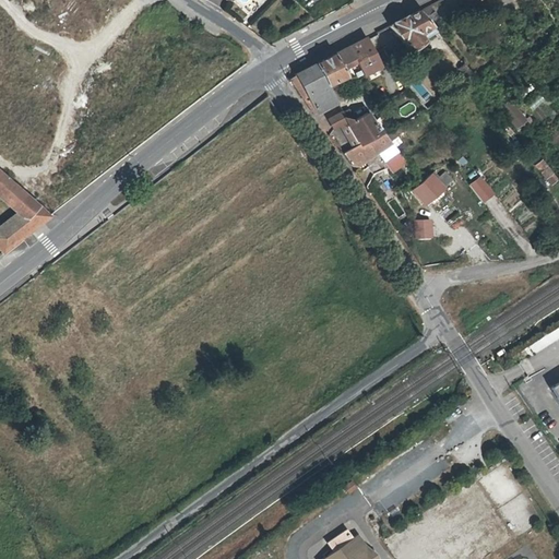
[(418,10),(428,21),(437,16),(428,4),(418,10)]
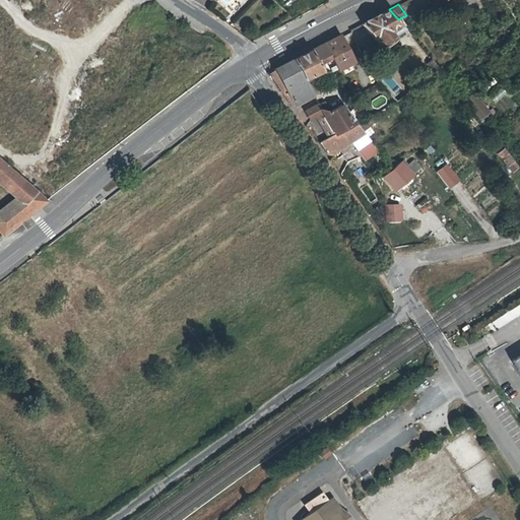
[(398,19),(389,9),(362,23),(367,29),(380,46),(384,43),(385,45),(392,39),(390,38),(392,36),(389,30),(400,22),(398,19)]
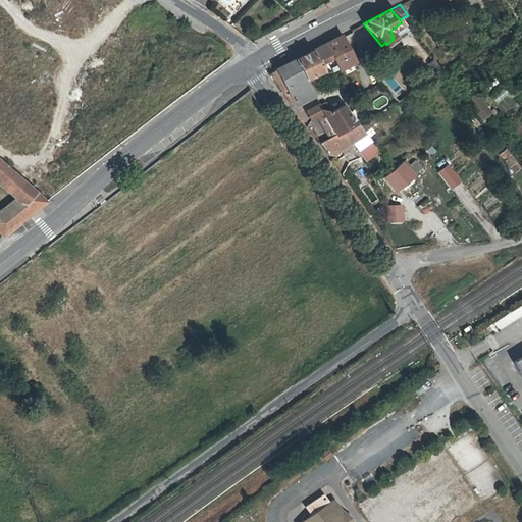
[(64,24),(70,27),(74,15),(69,12),(64,24)]
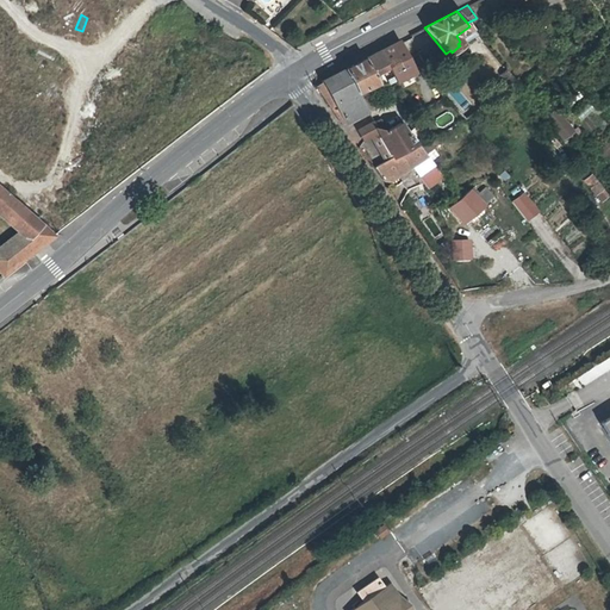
[(93,41),(104,31),(94,20),(83,30),(93,41)]
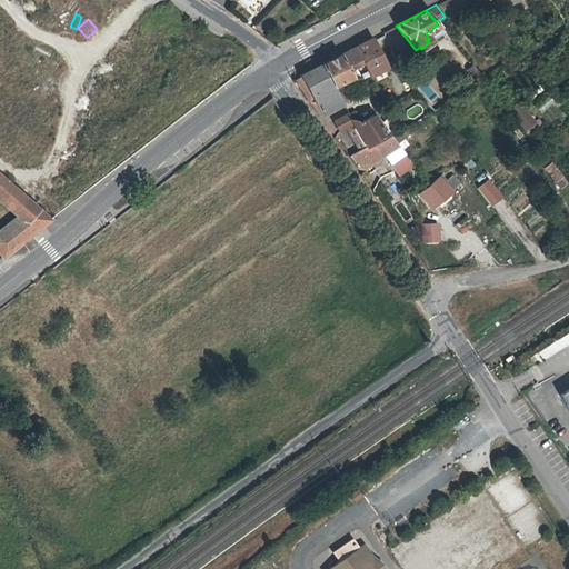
[(442,29),(438,25),(426,33),(429,39),(442,29)]
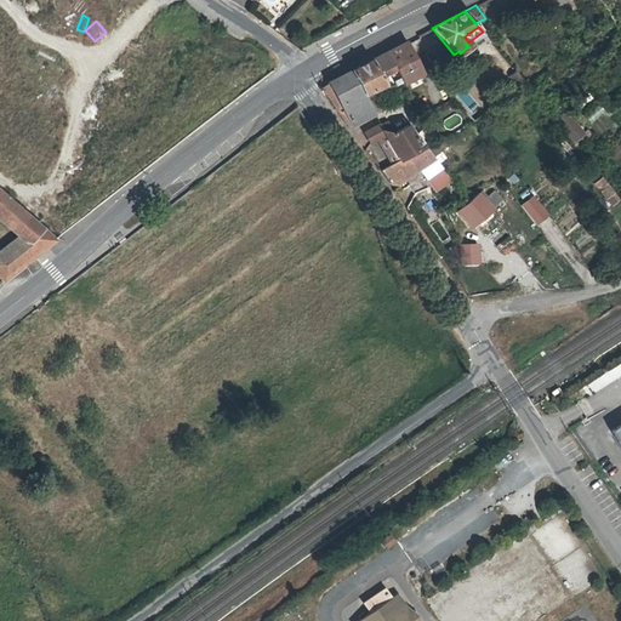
[(388,51),(400,75),(405,83),(422,73),(406,41),(388,51)]
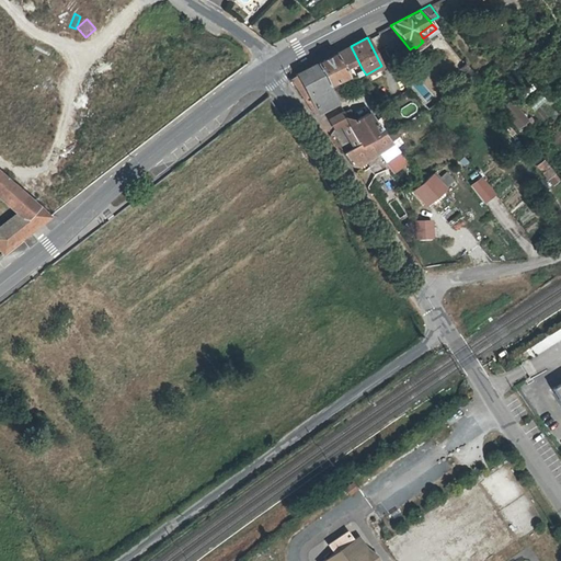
[(316,64),(329,83),(339,79),(362,68),(351,46),(316,64)]
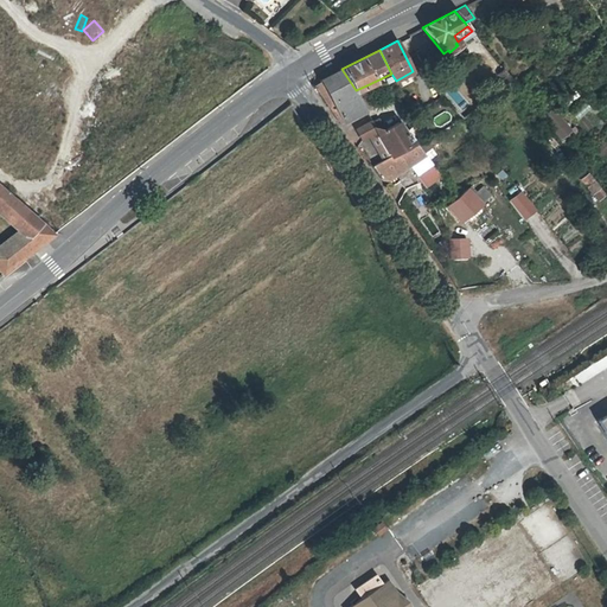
[(496,71),(504,82),(510,77),(502,66),(496,71)]
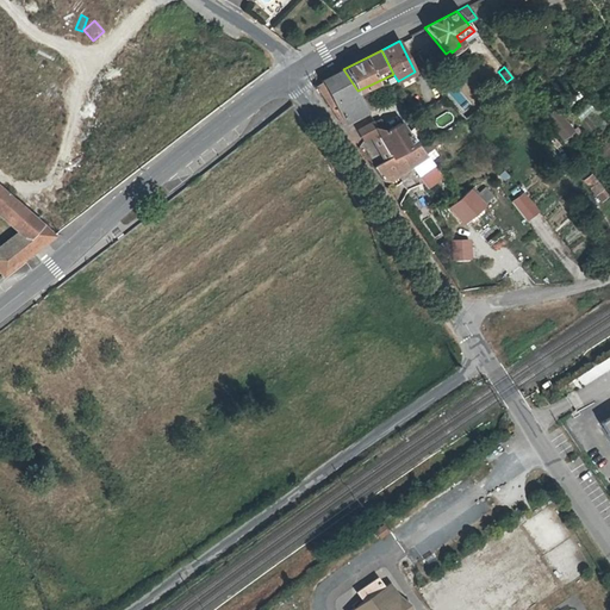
[(343,69),(322,81),(332,100),(327,104),(340,125),(369,112),(363,99),(358,91),(343,69)]
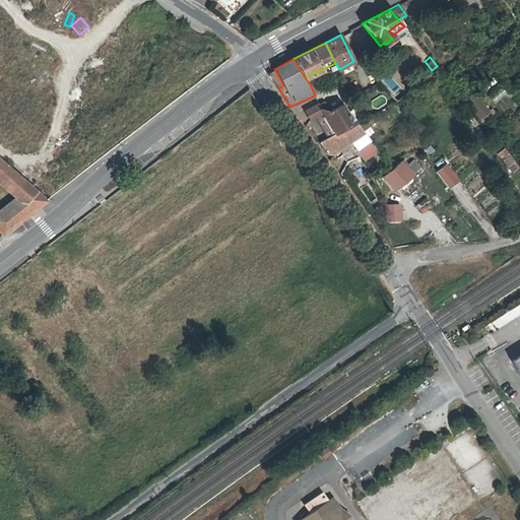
[(268,72),(278,88),(283,85),(274,69),(268,72)]
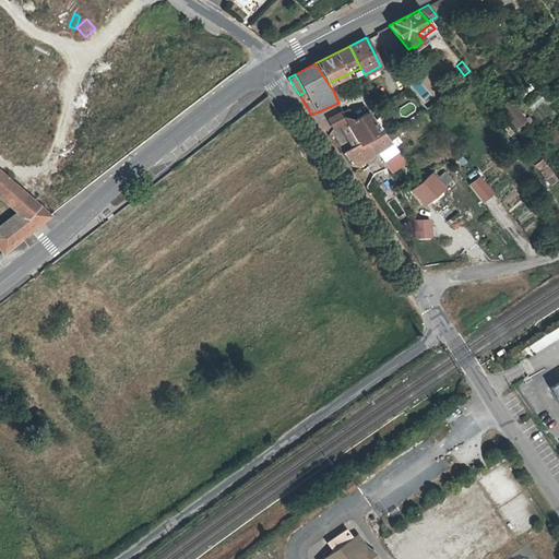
[(328,83),(333,91),(342,87),(337,79),(328,83)]
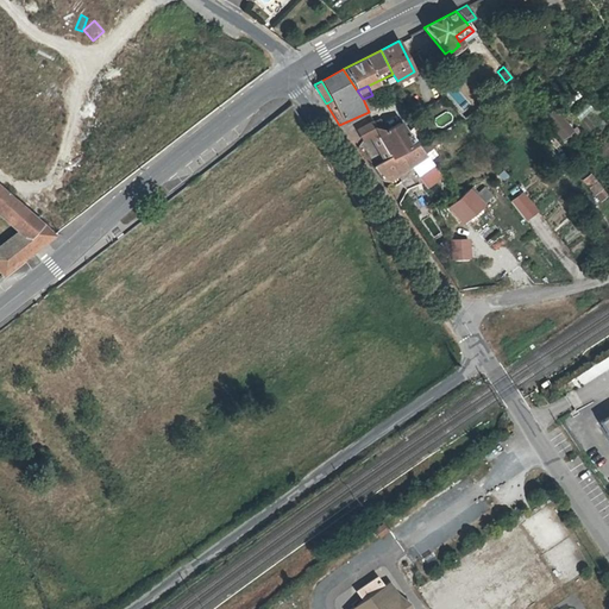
[(572,130),(557,110),(546,118),(563,137),(572,130)]
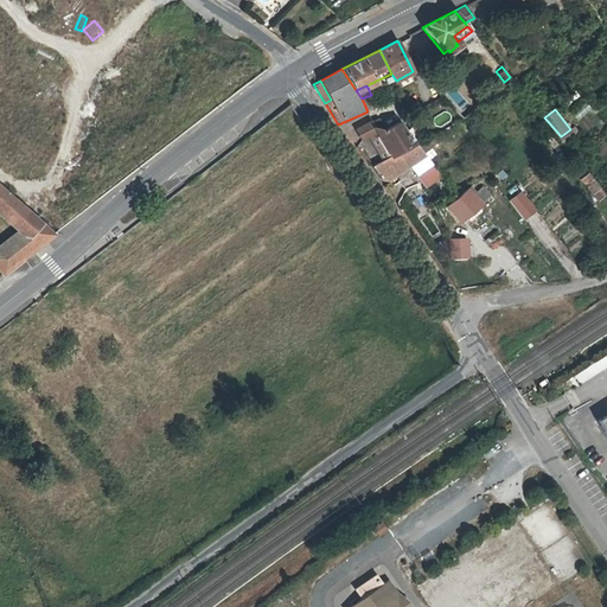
[(396,121),(407,134),(417,128),(408,115),(396,121)]
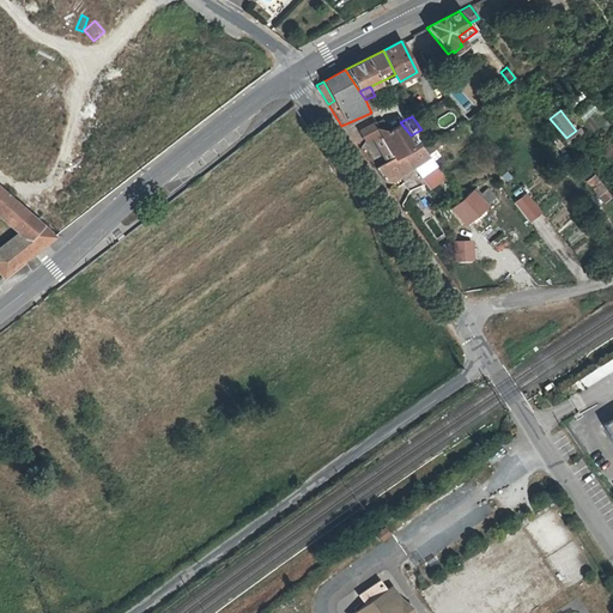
[(411,135),(400,122),(388,131),(377,129),(374,122),(359,131),(365,140),(380,132),(392,156),(416,143),(411,135)]
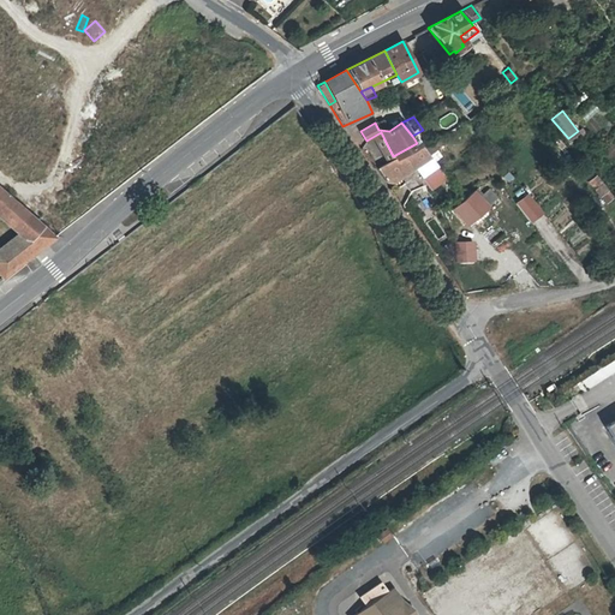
[(412,136),(417,143),(419,143),(428,137),(423,130),(412,136)]
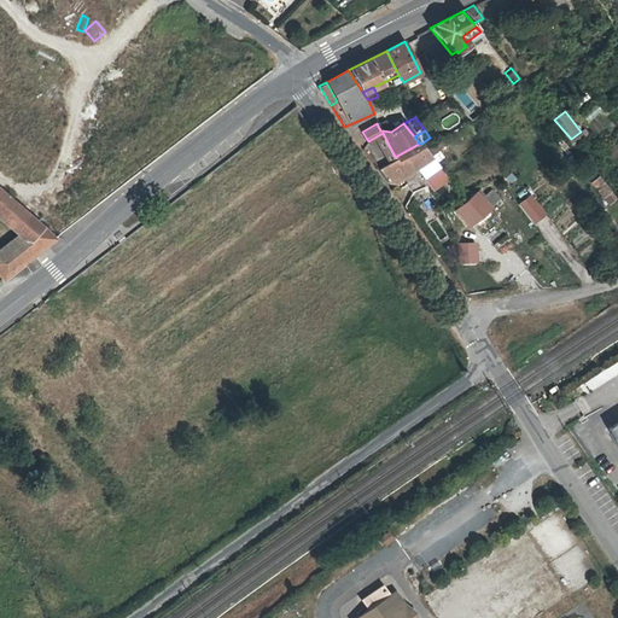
[(419,144),(395,157),(377,168),(385,180),(392,181),(417,165),(424,175),(438,164),(421,144),(419,144)]
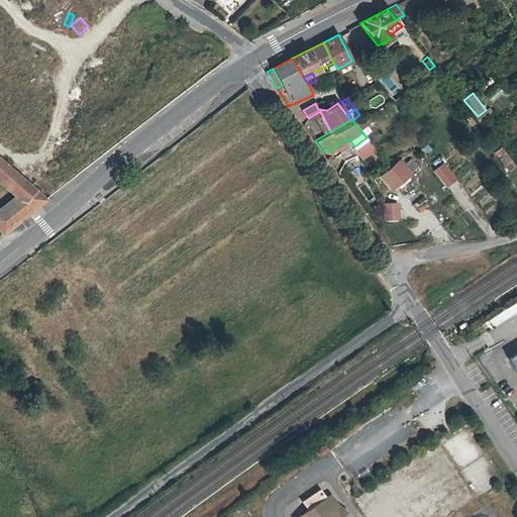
[(374,147),(367,137),(354,146),(363,157),(374,147)]
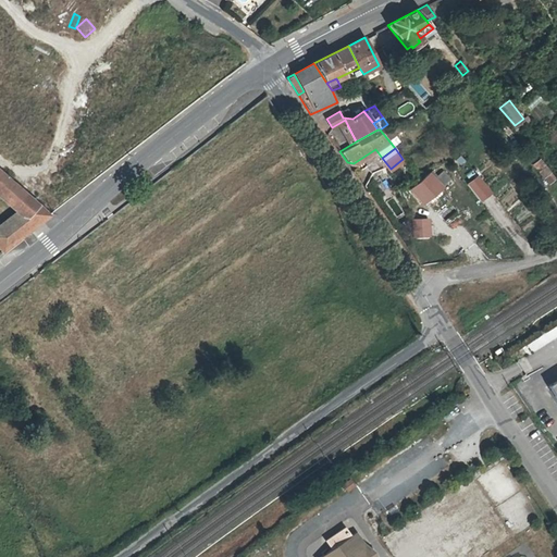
[(525,156),(547,182),(554,175),(533,150),(525,156)]
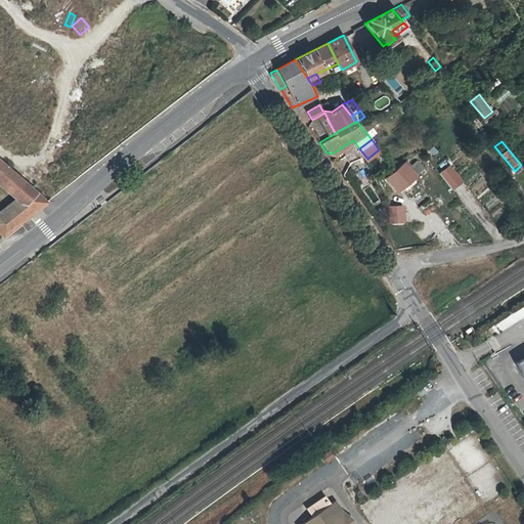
[(398,191),(419,175),(405,161),(386,176),(398,191)]
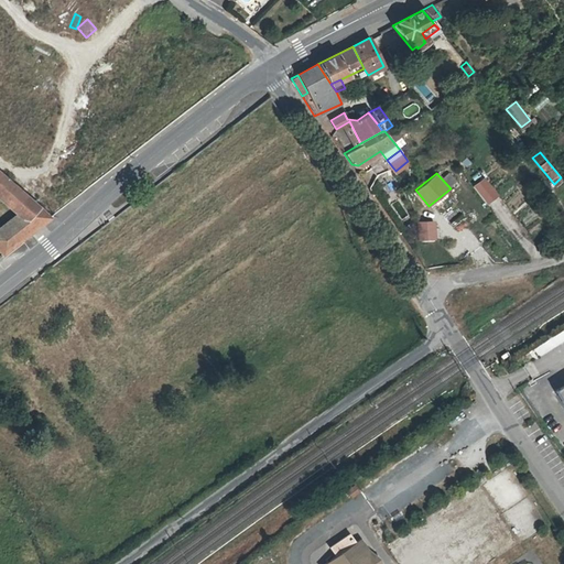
[(26,220),(40,208),(0,174),(0,196),(19,214),(26,220)]
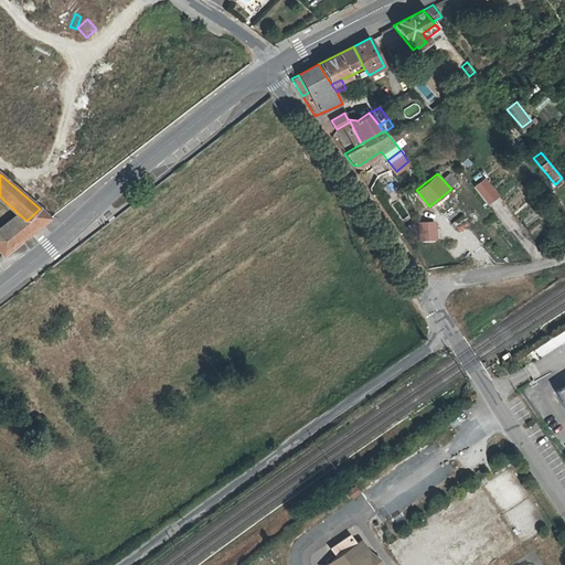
[(475,185),(487,205),(499,198),(487,178),(475,185)]
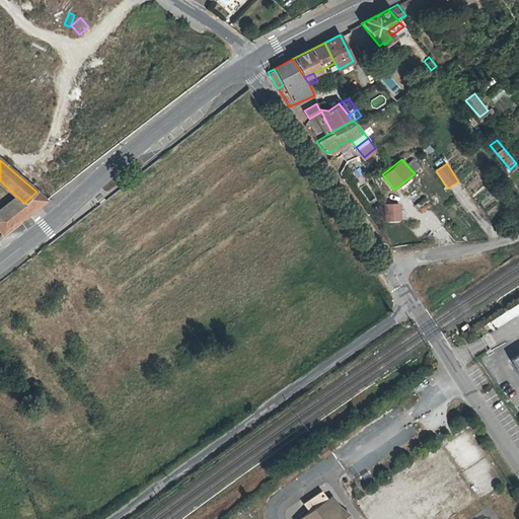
[(46,200),(36,192),(24,203),(17,197),(0,208),(0,224),(6,231),(46,200)]
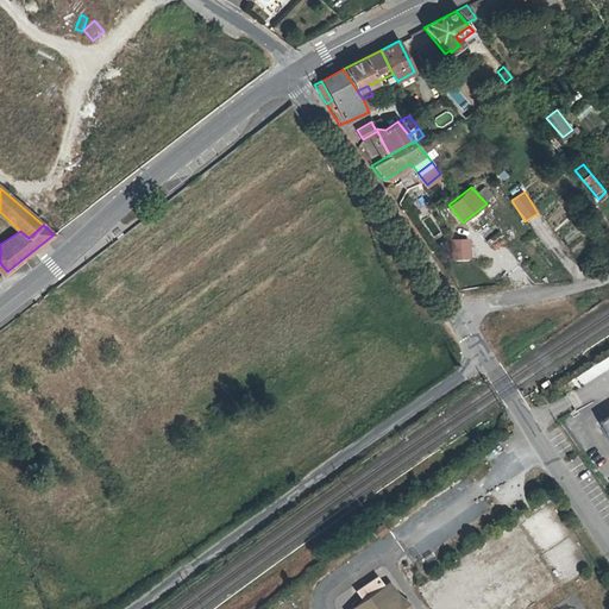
[(608,414),(597,422),(608,439),(608,414)]
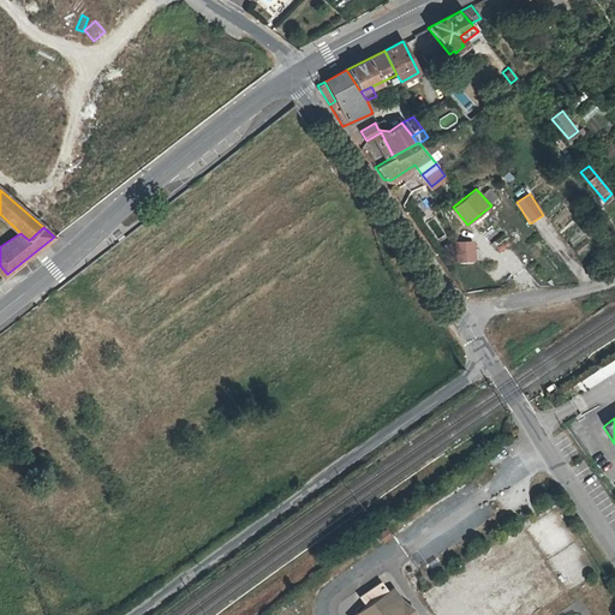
[(386,530),(377,536),(383,543),(392,537),(386,530)]
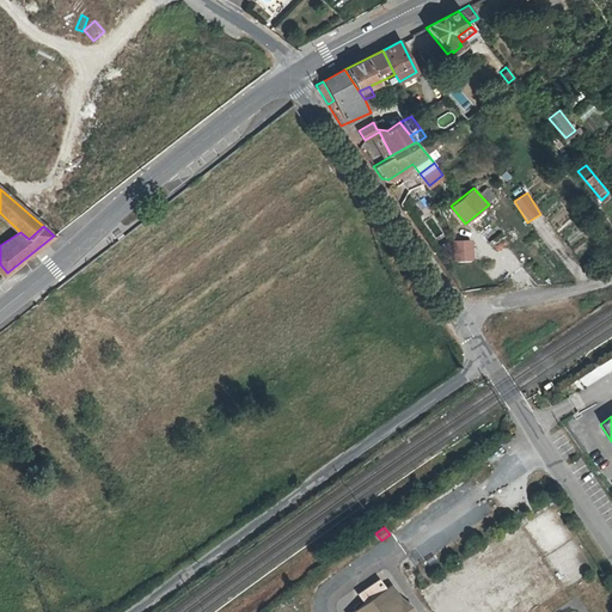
[(411,611),(392,585),(386,589),(379,579),(356,595),(363,605),(354,611),(411,611)]
